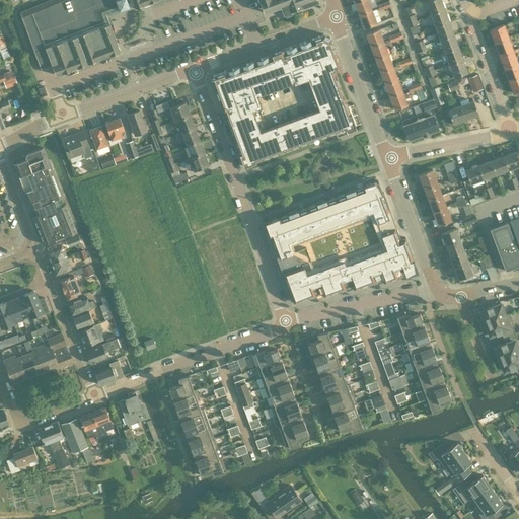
[(50,0),(19,13),(40,69),(41,69),(40,68),(50,64),(55,76),(65,72),(120,52),(105,14),(119,10),(129,6),(128,6),(133,4),(134,8),(155,0),(50,0)]
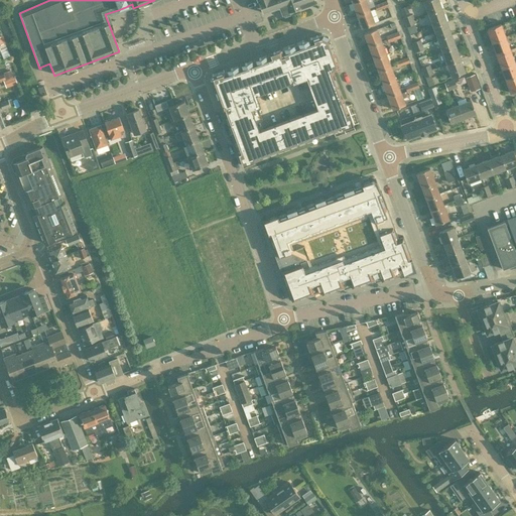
[(257,0),(262,12),(278,6),(282,5),(284,9),(287,8),(307,0),(257,0)]
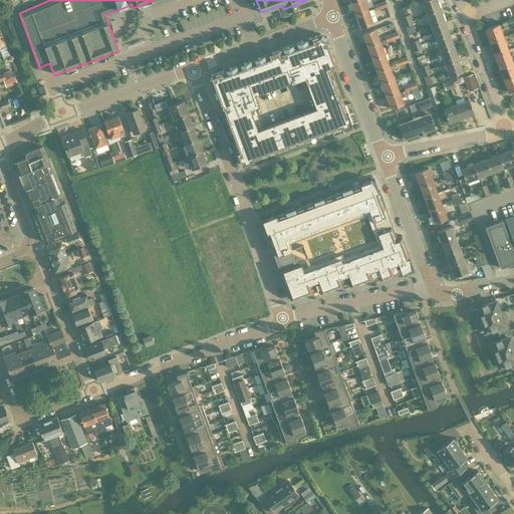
[(363,0),(357,0),(350,3),(354,15),(367,11),(363,0)]
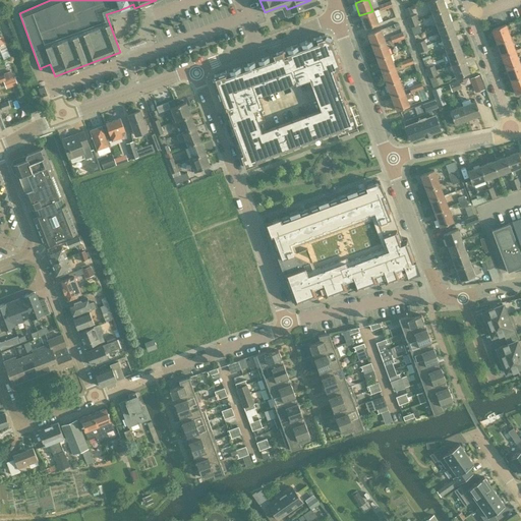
[(429,0),(427,1),(432,13),(445,9),(442,0),(429,0)]
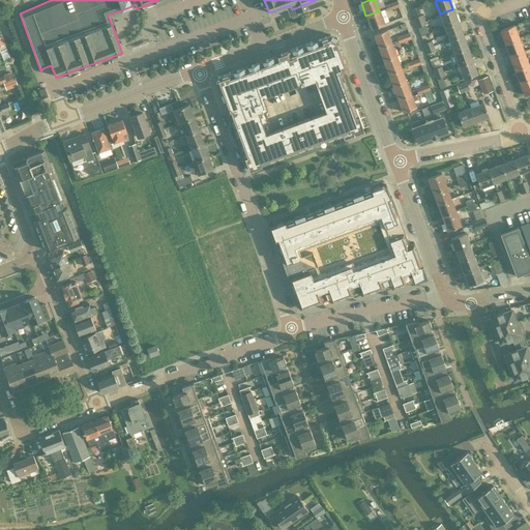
[(417,6),(411,8),(414,16),(420,12),(417,6)]
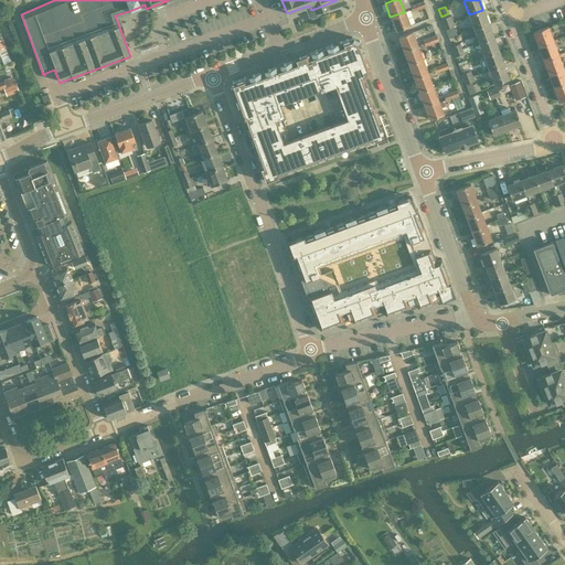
[(469,14),(473,29),(488,23),(482,10),(469,14)]
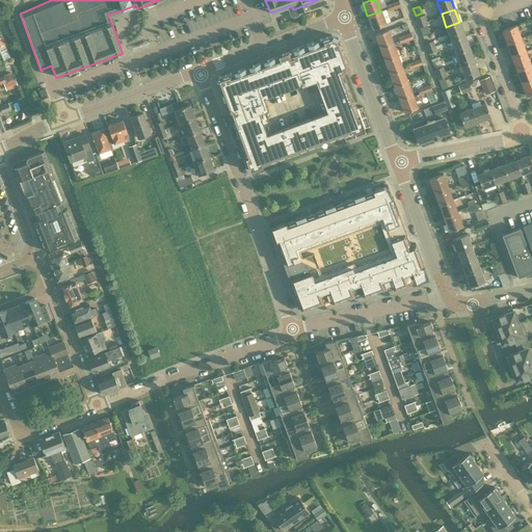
[(386,24),(380,11),(367,16),(372,29),(386,24)]
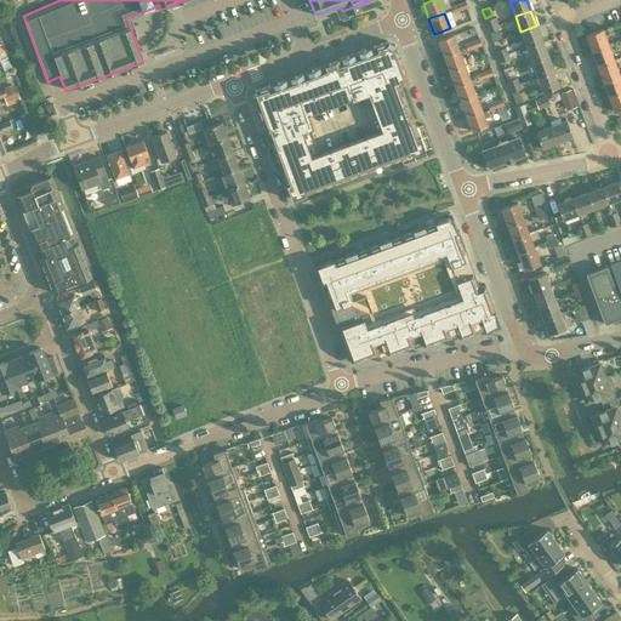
[(520,32),(527,46),(541,40),(536,26),(520,32)]
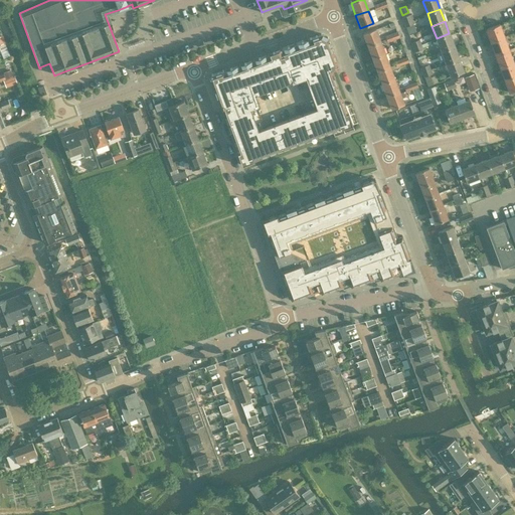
[(486,29),(490,41),(503,37),(498,24),(486,29)]
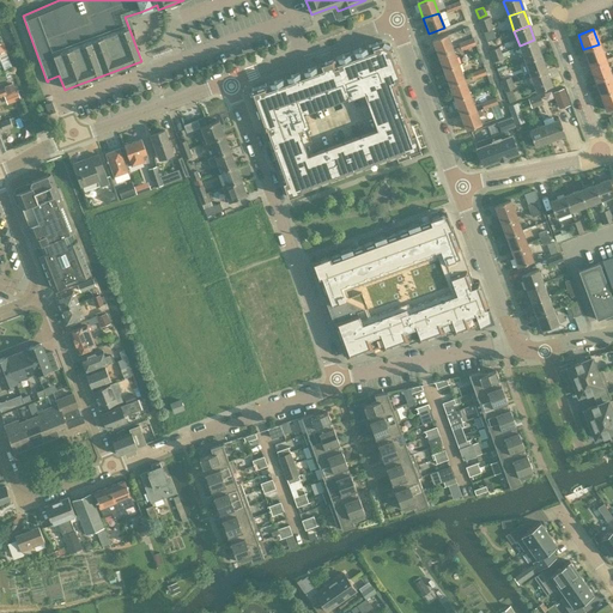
[(437,55),(453,50),(447,35),(432,41),(437,55)]
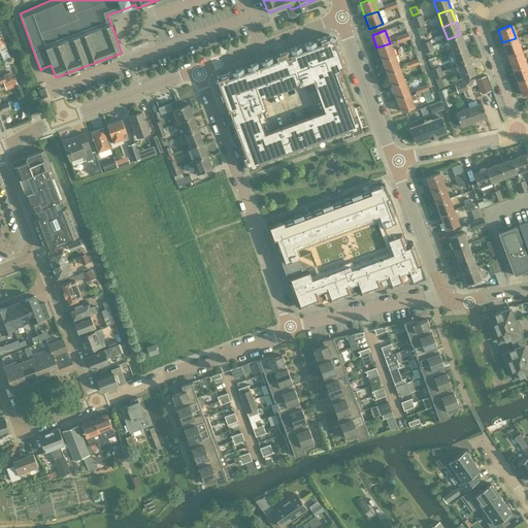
[(225,106),(248,169),(361,128),(341,73),(348,70),(335,36),(330,34),(217,75),(215,80),(224,106),(225,106)]
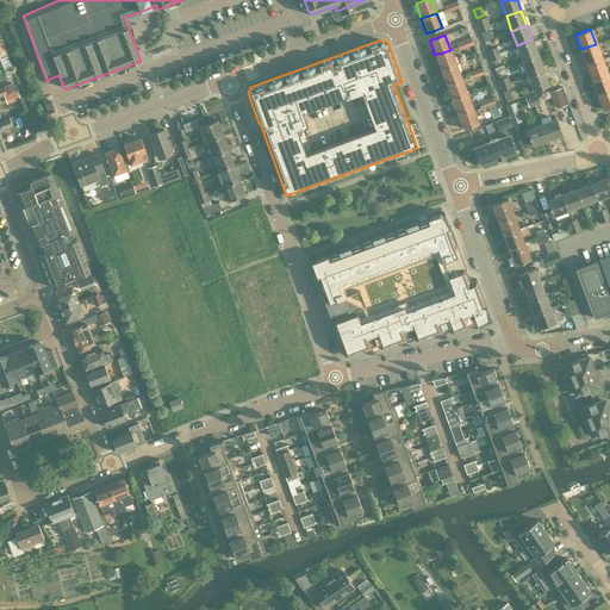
[(517,45),(522,60),(537,55),(531,39),(517,45)]
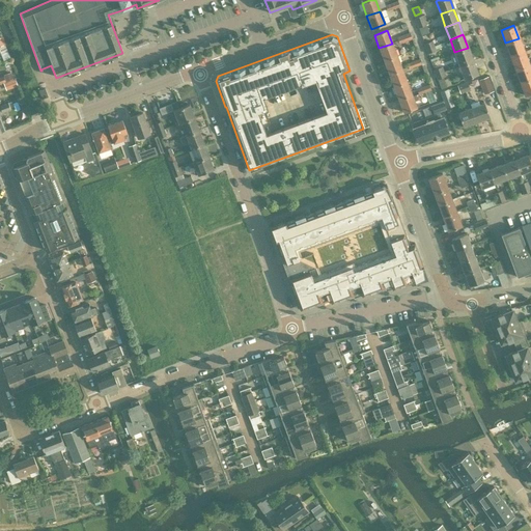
[(519,38),(505,43),(510,56),(524,51),(519,38)]
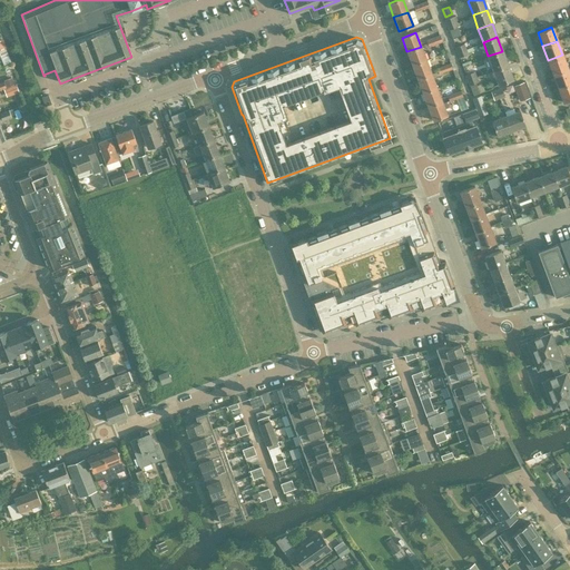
[(412,66),(425,60),(421,47),(406,51),(412,66)]
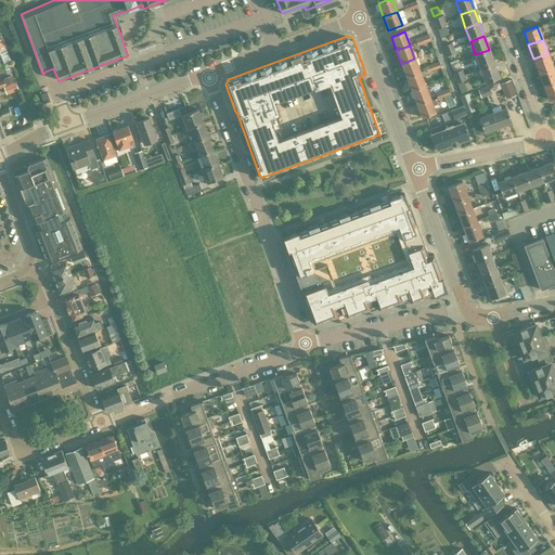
[(489,50),(475,54),(480,68),(494,63),(489,50)]
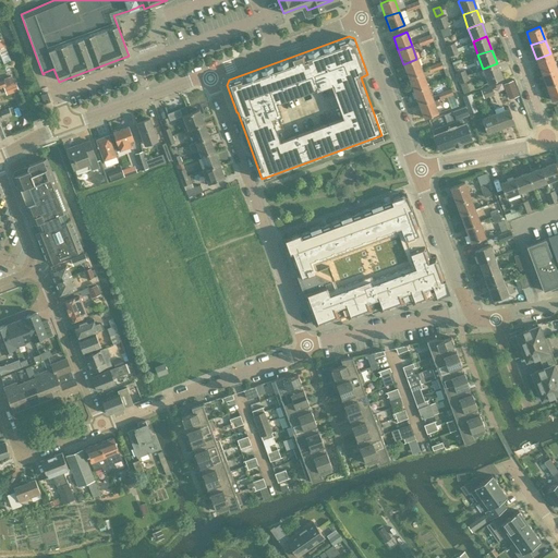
[(8,53),(0,56),(3,63),(9,61),(11,61),(8,53)]
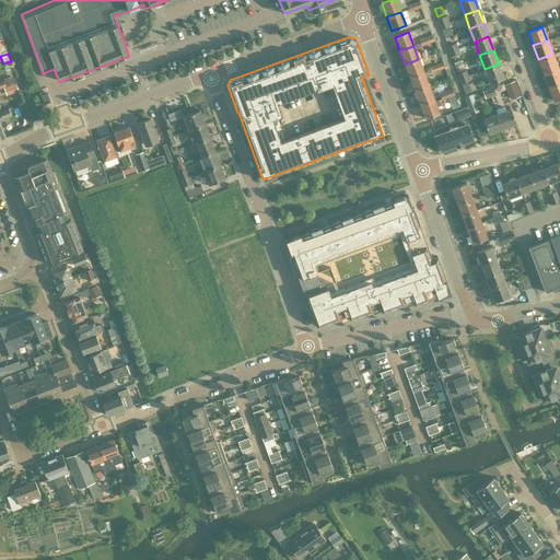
[(552,54),(538,59),(544,72),(557,68),(552,54)]
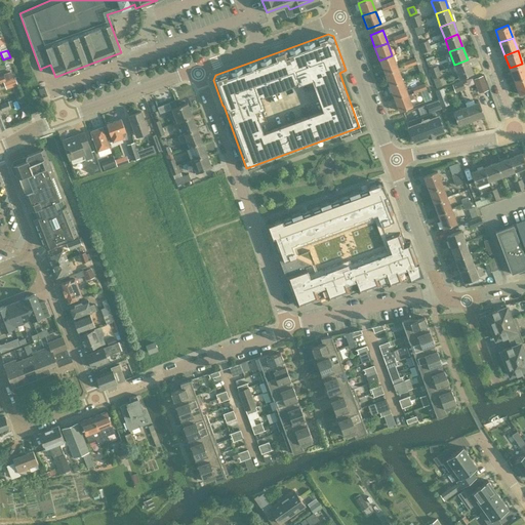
[(379,61),(385,73),(397,69),(392,55),(379,61)]
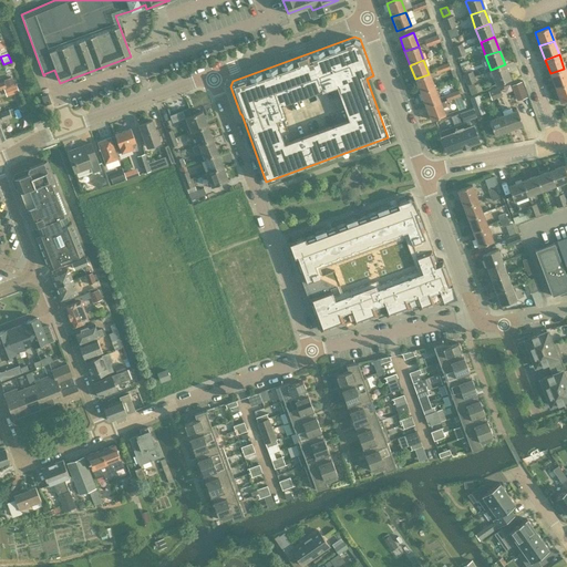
[(509,79),(505,64),(491,70),(496,84),(509,79)]
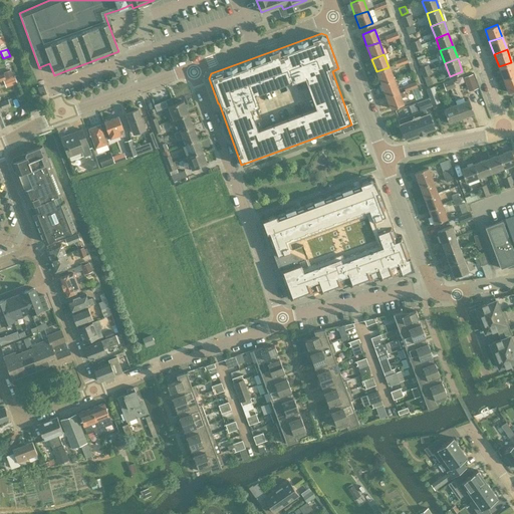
[(513,68),(511,62),(499,66),(503,79),(513,74),(513,68)]
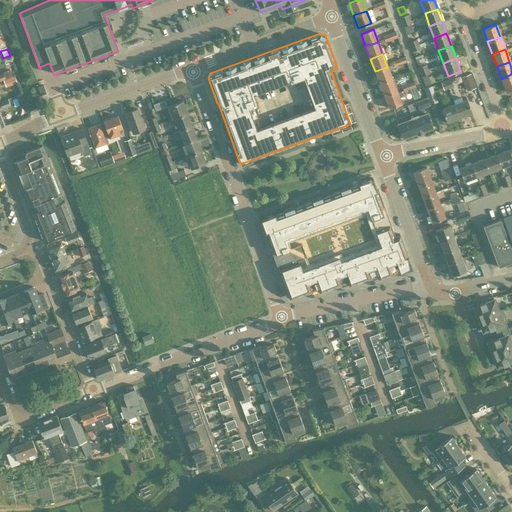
[(375,71),(379,84),(391,79),(387,67),(375,71)]
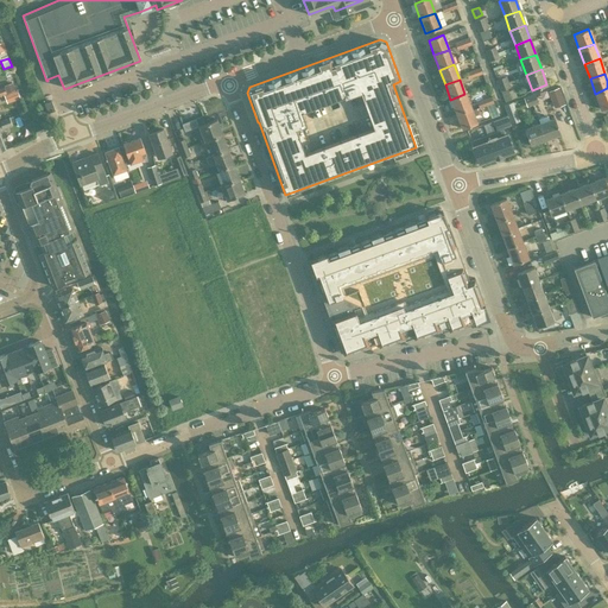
[(4,86),(7,93),(16,90),(17,89),(18,89),(17,84),(14,86),(12,82),(4,86)]
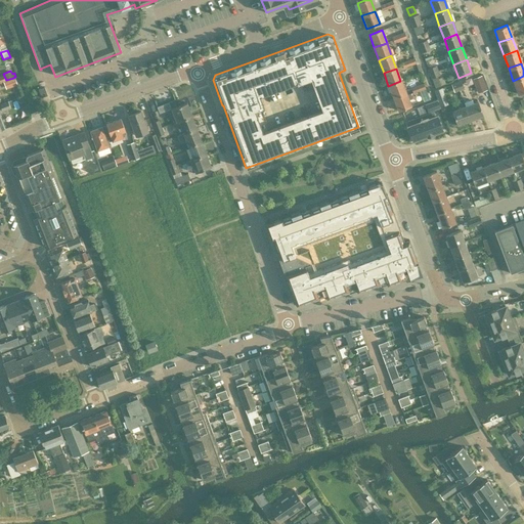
[(473,79),(478,93),(486,90),(481,76),(473,79)]
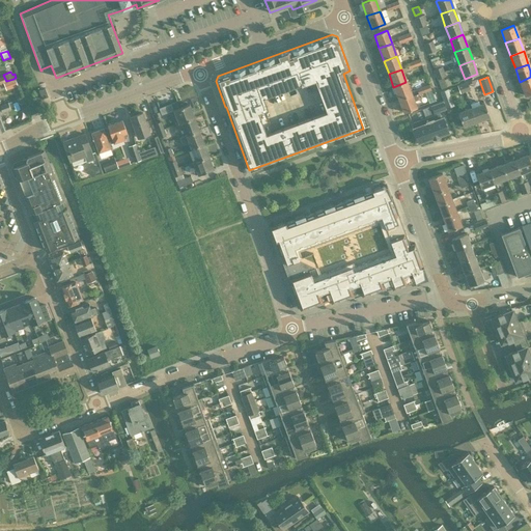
[(530,77),(520,82),(525,95),(530,92),(530,77)]
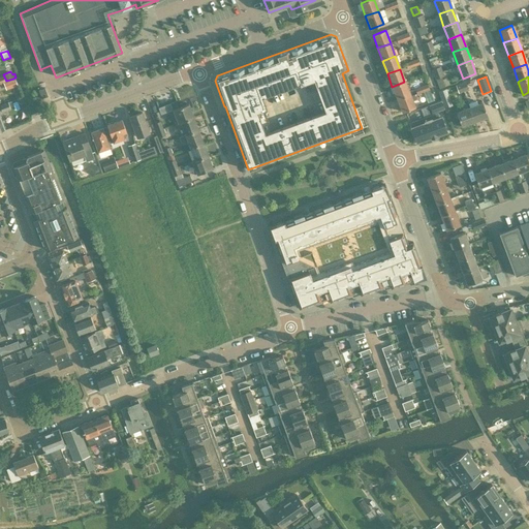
[(18,86),(14,78),(13,79),(6,81),(5,82),(3,83),(6,90),(18,86)]
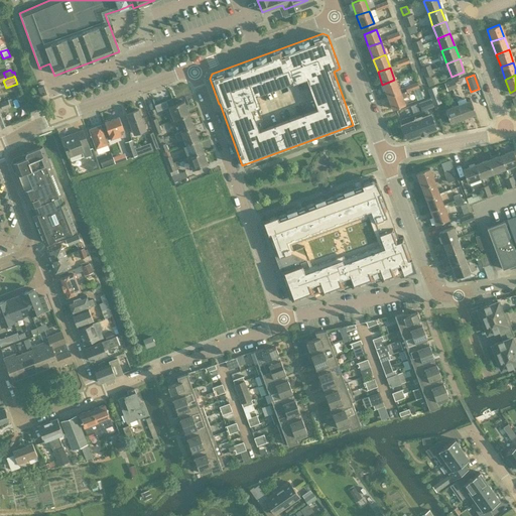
[(382,85),(387,97),(399,92),(394,80),(382,85)]
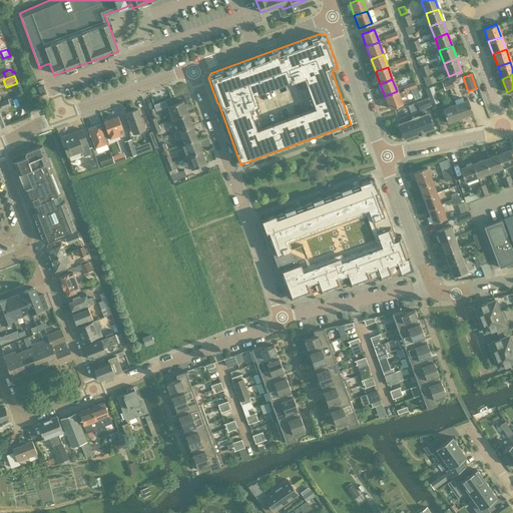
[(46,94),(43,86),(37,88),(40,96),(46,94)]
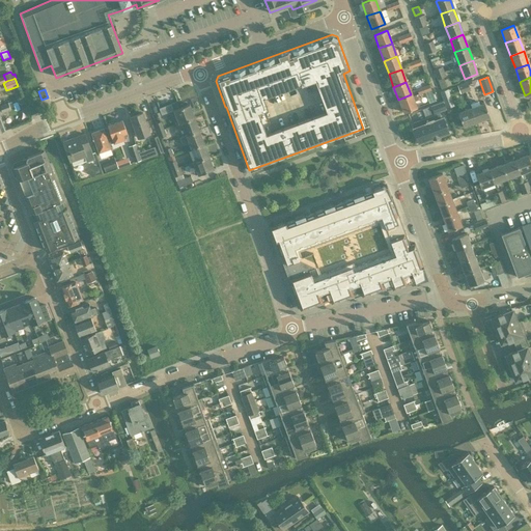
[(452,102),(448,89),(440,91),(445,105),(452,102)]
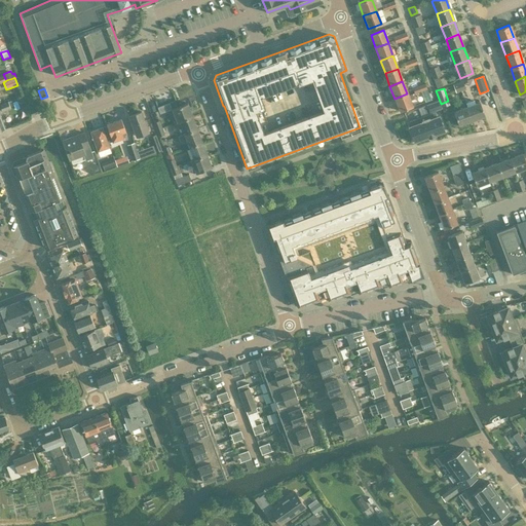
[(427,89),(421,91),(425,102),(431,100),(427,89)]
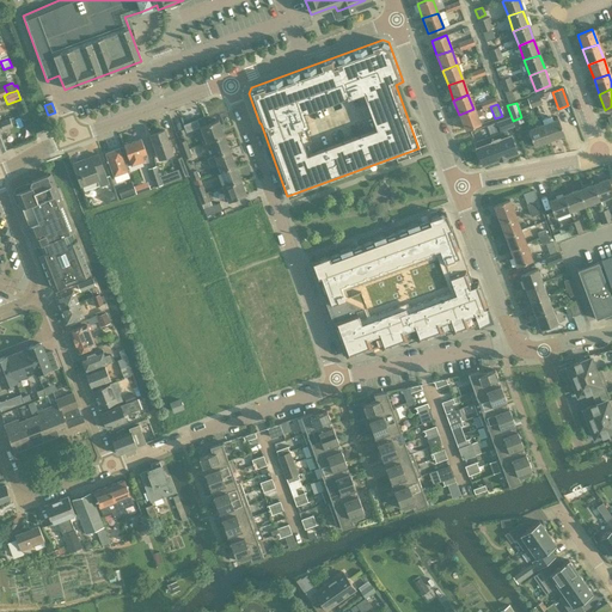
[(473,109),(459,115),(464,129),(479,124),(477,117),(482,116),(479,109),(475,111),(473,109)]
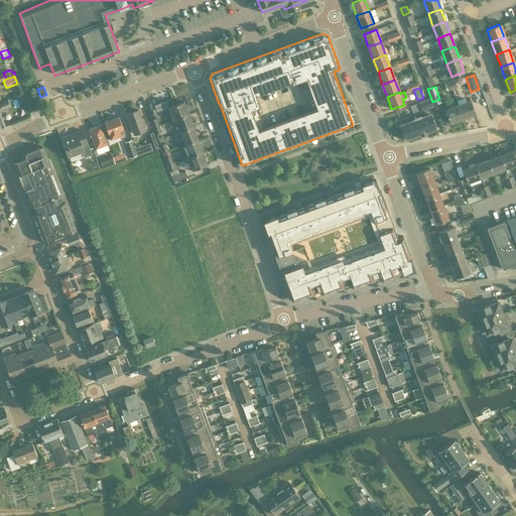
[(10,105),(12,104),(10,99),(0,103),(2,109),(10,106),(10,105)]
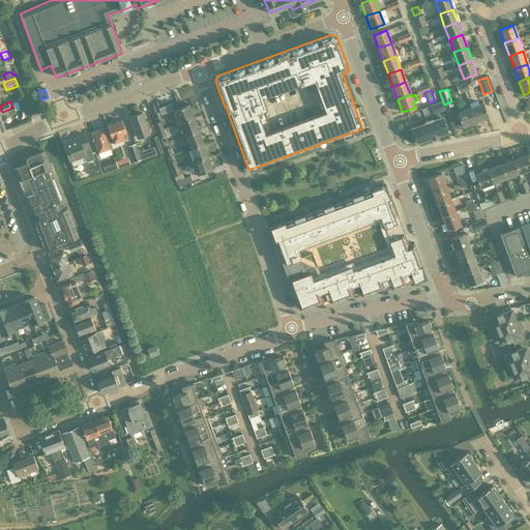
[(433,113),(444,109),(442,101),(431,106),(433,113)]
